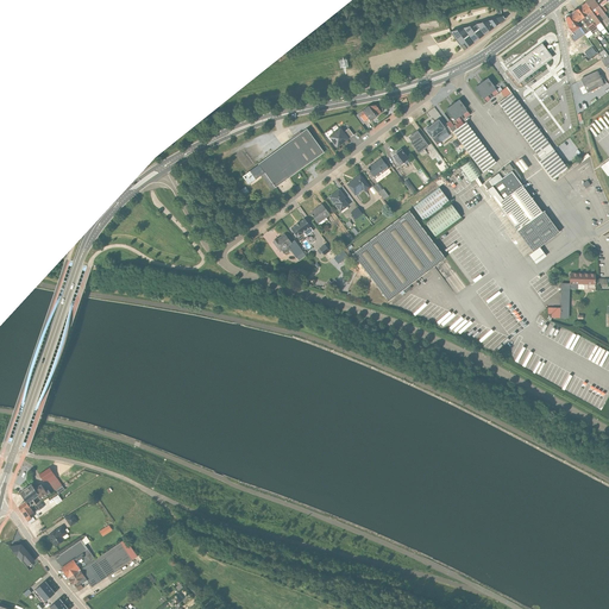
[(606,24),(608,22),(608,19),(604,13),(600,7),(598,5),(594,0),(585,0),(584,1),(585,2),(592,13),(596,11),(606,24)]
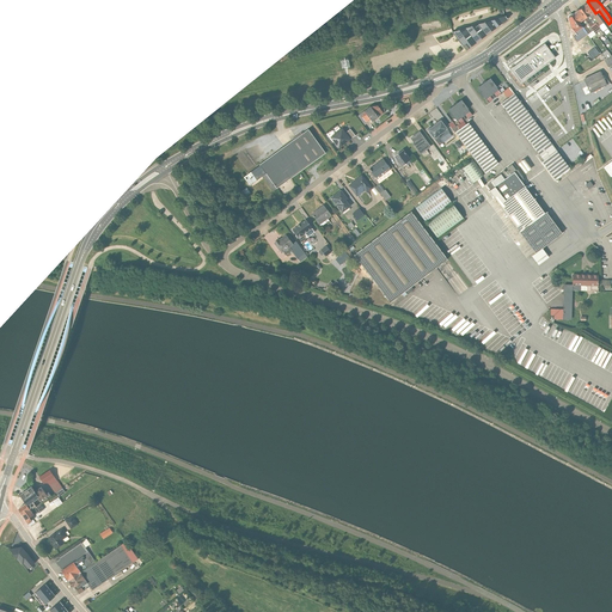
[(607,29),(588,2),(582,7),(601,32),(607,29)]
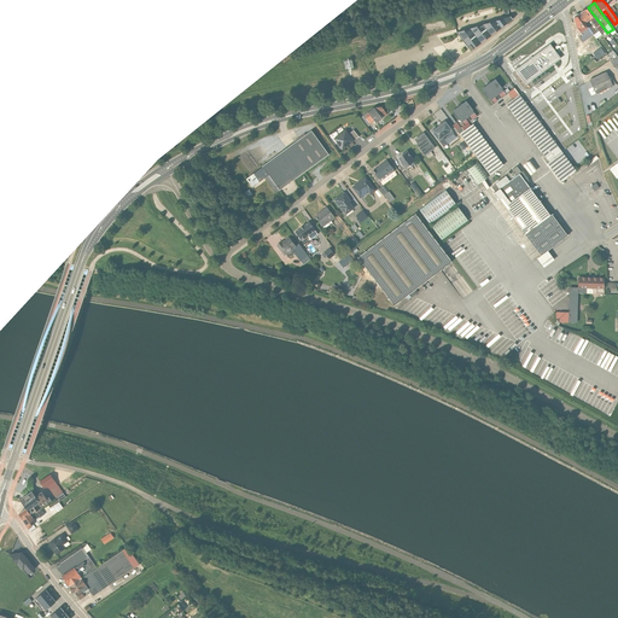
[(607,33),(588,7),(583,10),(601,35),(604,38),(608,35),(607,33)]
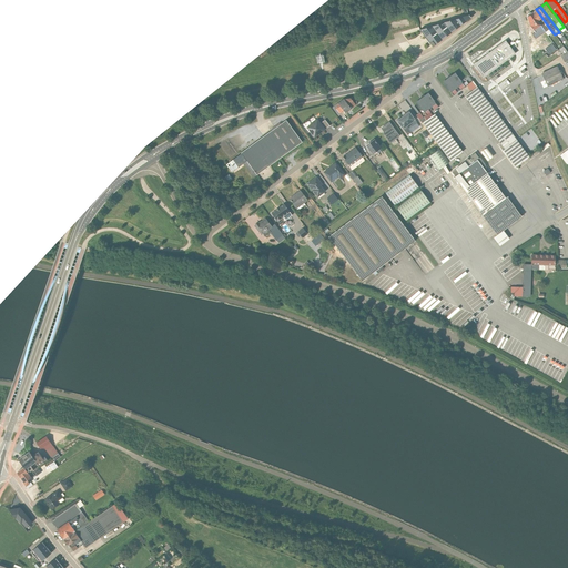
[(553,32),(536,9),(531,13),(545,32),(548,36),(553,32)]
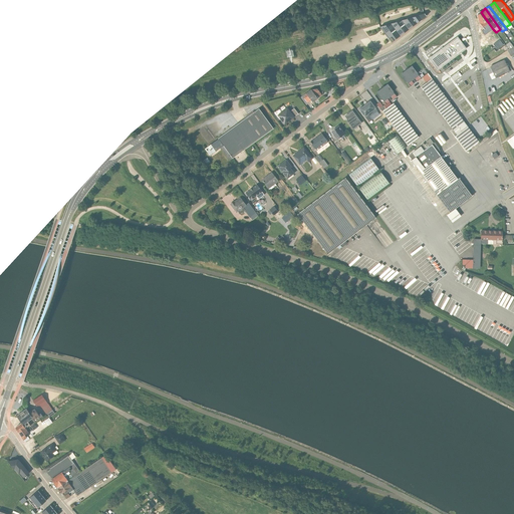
[(481,31),(484,36),(493,29),(481,12),(480,12),(479,12),(478,12),(477,13),(477,15),(480,23),(482,27),(484,29),(481,31)]
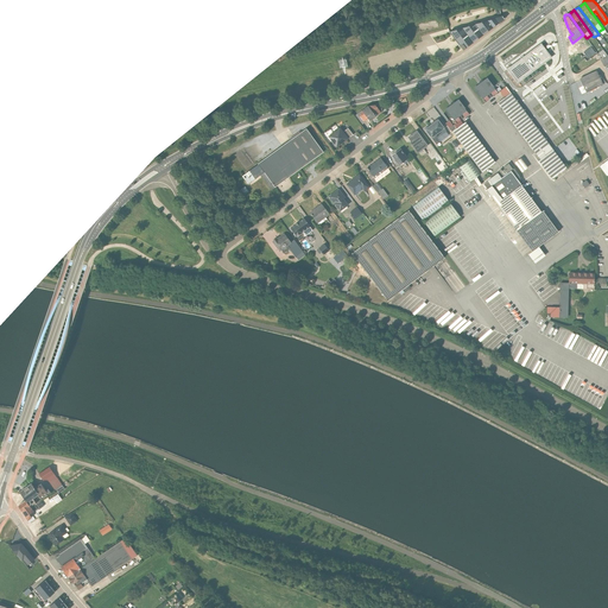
[(449,32),(462,51),(505,19),(501,17),(449,32)]
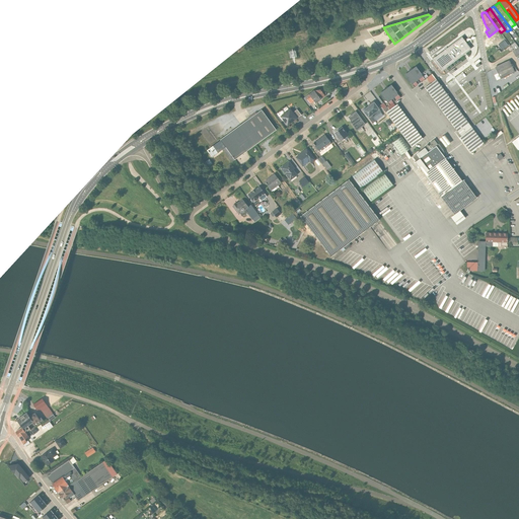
[(469,49),(461,39),(433,60),(441,70),(469,49)]
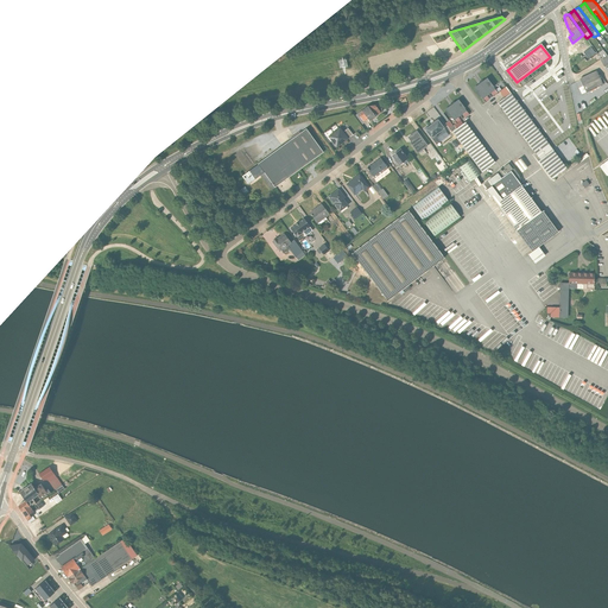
[(595,54),(590,48),(583,52),(587,59),(595,54)]
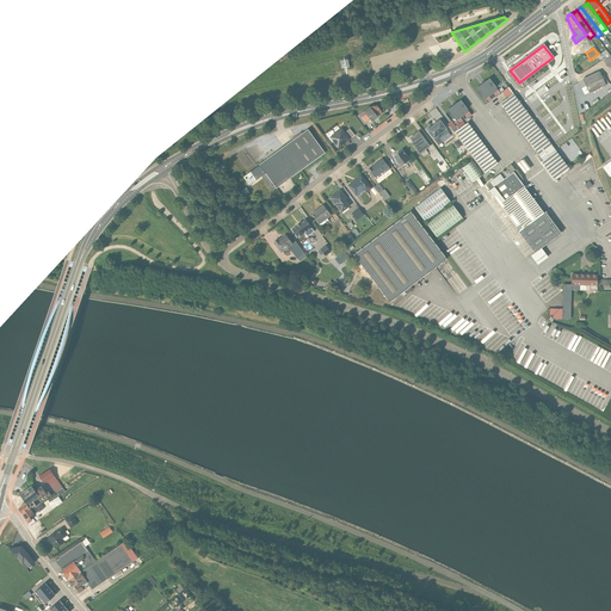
[(599,56),(602,61),(603,60),(610,56),(606,50),(602,54),(602,55),(599,56)]
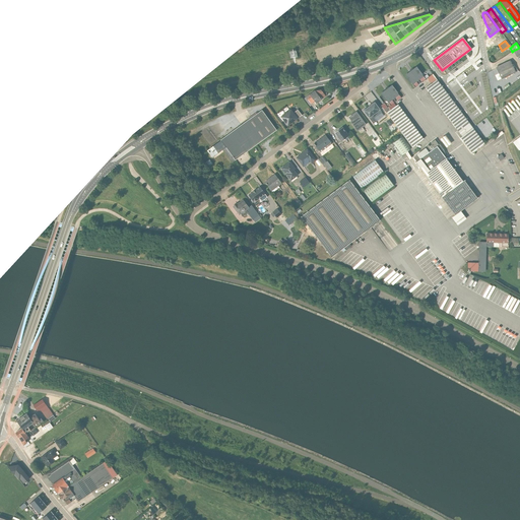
[(502,78),(518,71),(516,67),(514,68),(510,61),(497,68),(502,78)]
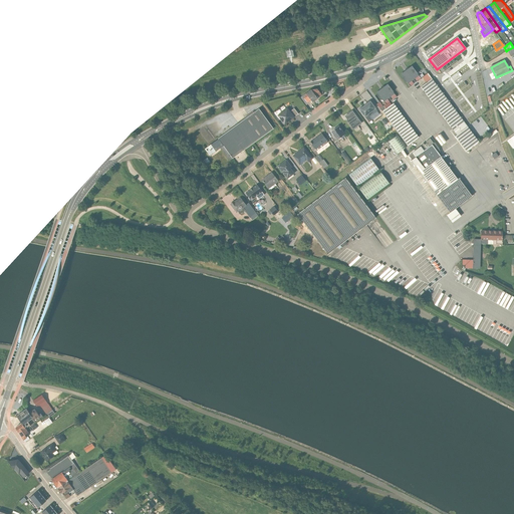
[(417,81),(421,78),(417,74),(418,73),(413,65),(406,70),(413,80),(415,78),(417,81)]
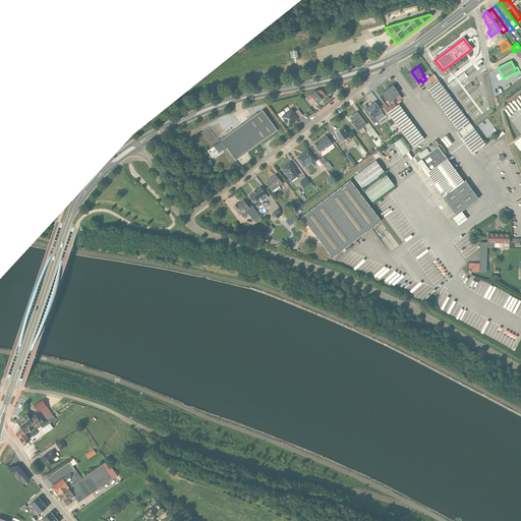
[(411,71),(406,75),(408,78),(407,79),(411,83),(412,82),(416,88),(419,85),(417,82),(418,81),(411,71)]
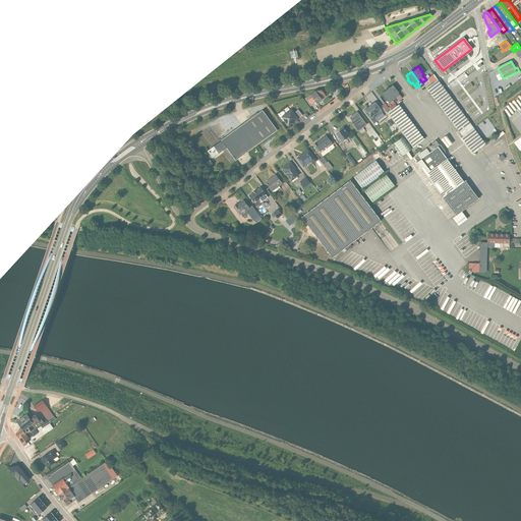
[(476,132),(433,75),(428,79),(431,84),(426,89),(463,137),(461,138),(472,153),(474,152),(485,143),(484,141),(476,132)]
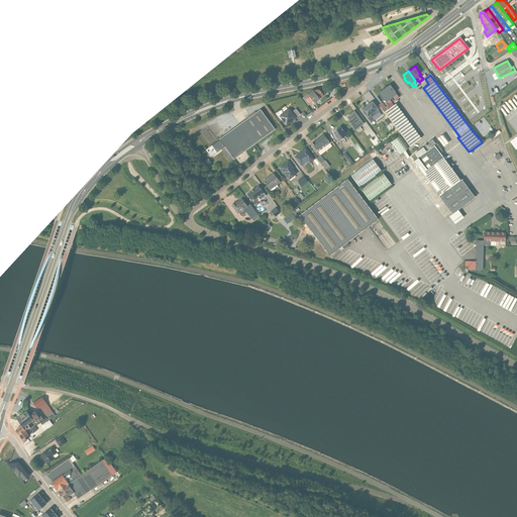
[(390,84),(384,89),(392,98),(393,97),(395,100),(398,98),(395,93),(396,92),(390,84)]
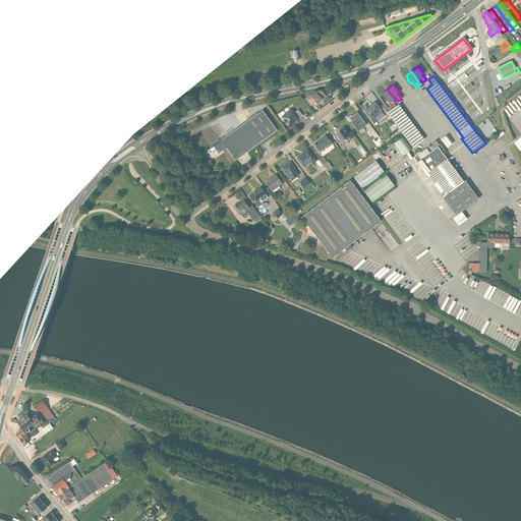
[(315,91),(322,100),(327,96),(328,95),(327,94),(327,93),(326,93),(325,92),(324,90),(315,91)]
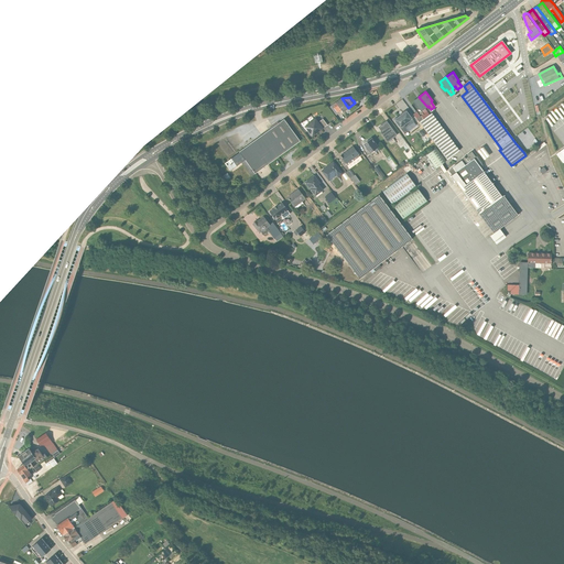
[(413,115),(419,122),(430,115),(427,112),(427,111),(425,109),(427,107),(419,97),(412,101),(423,115),(420,117),(416,112),(413,115)]
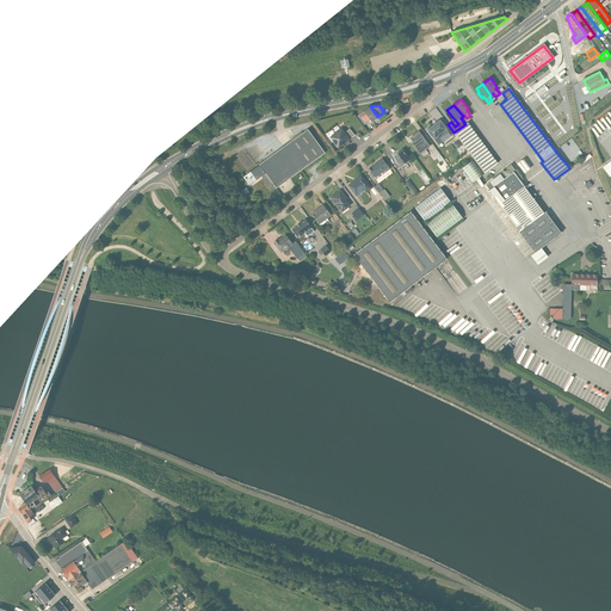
[(357,117),(364,125),(366,123),(365,123),(370,119),(371,122),(377,117),(370,106),(363,111),(357,117)]
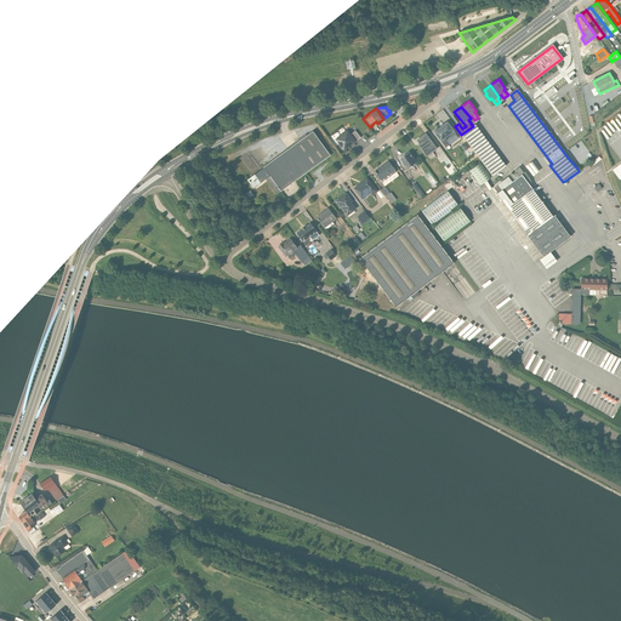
[(455,135),(448,123),(433,132),(445,148),(449,146),(446,141),(455,135)]
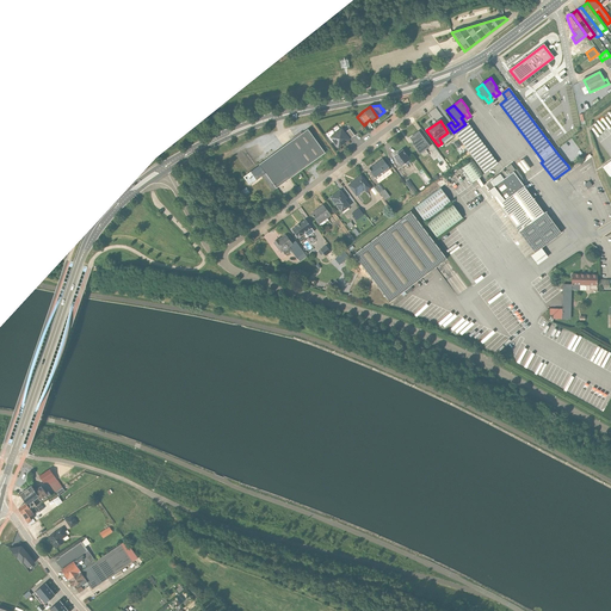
[(466,124),(454,133),(485,171),(497,162),(468,123),(466,124)]
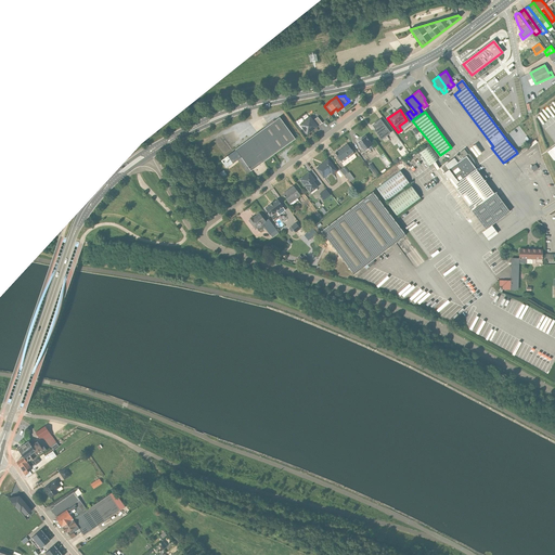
[(295,139),(280,117),(274,121),(273,120),(265,127),(265,128),(235,150),(236,151),(221,162),(227,169),(233,164),(233,163),(237,160),(247,173),(250,171),(295,139)]
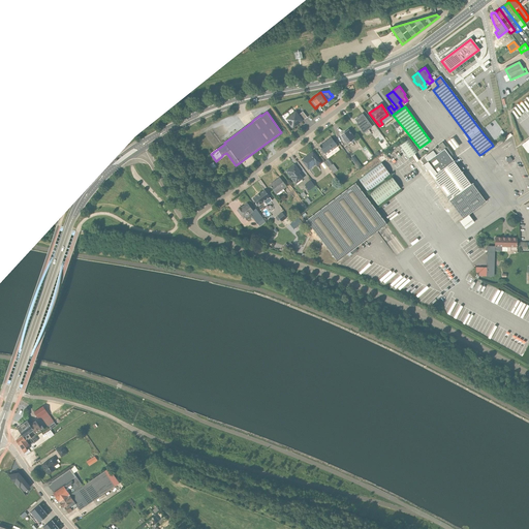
[(300,123),(307,118),(303,112),(298,115),(296,112),(286,119),(292,127),(299,123),(300,123)]
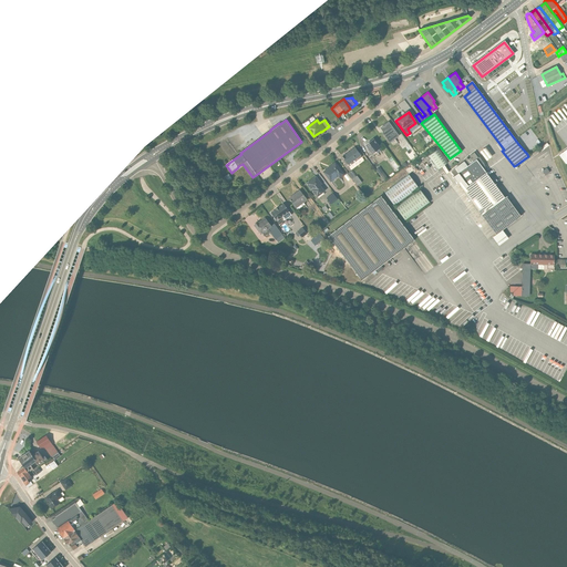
[(389,122),(388,122),(380,127),(383,132),(381,133),(390,143),(399,136),(389,122)]
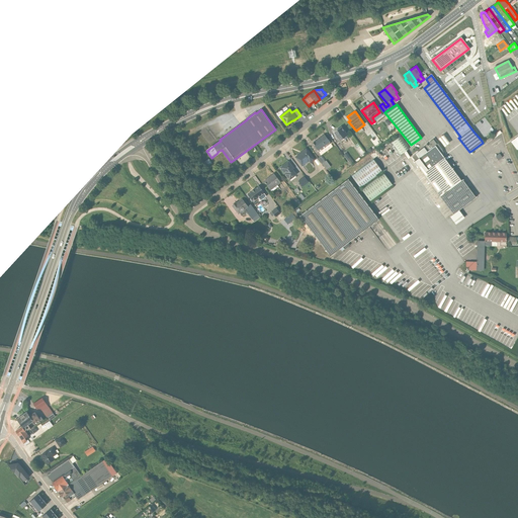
[(347,136),(341,126),(334,133),(337,137),(337,138),(339,142),(339,141),(347,136)]
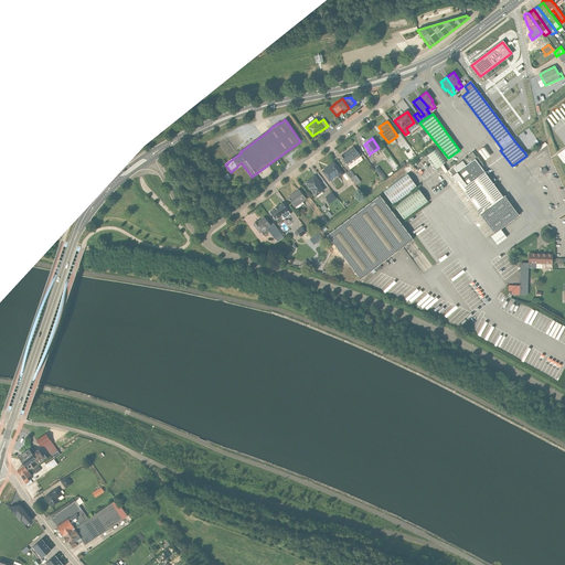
[(360,155),(353,147),(341,157),(348,166),(360,157),(359,156),(360,155)]
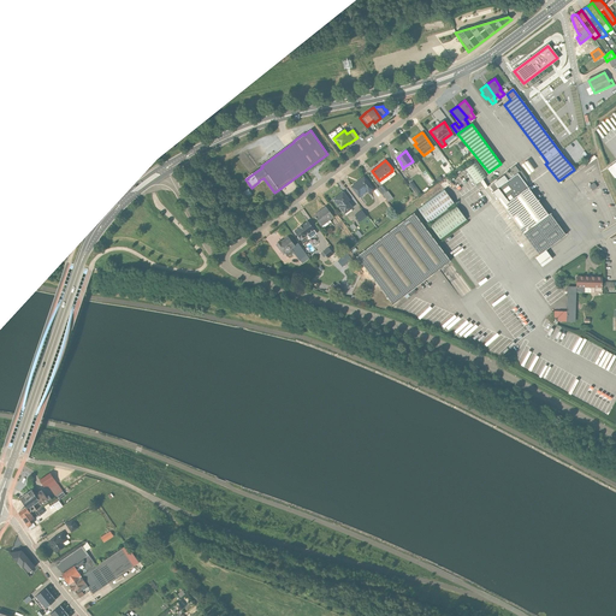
[(475,163),(466,170),(477,184),(486,177),(475,163)]
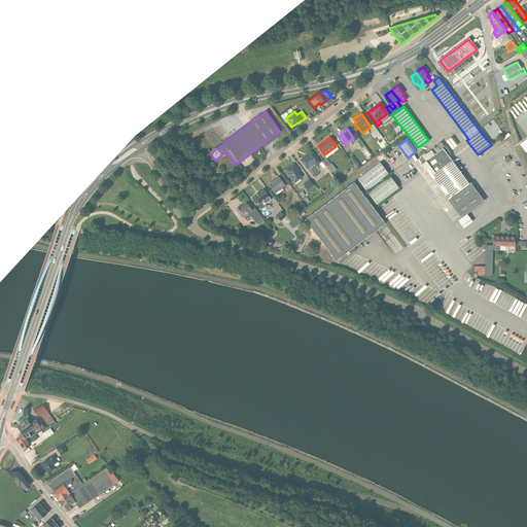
[(442,145),(418,163),(460,218),(457,220),(463,229),(472,221),(466,214),(484,201),(442,145)]
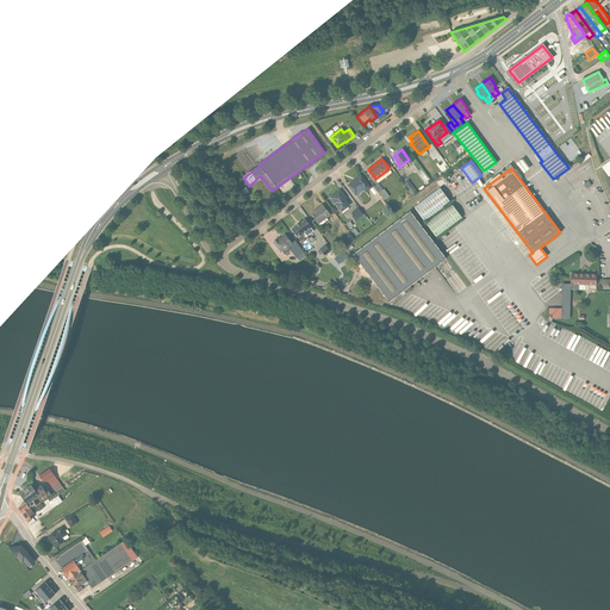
[(360,174),(347,185),(355,197),(363,190),(366,193),(371,188),(360,174)]
